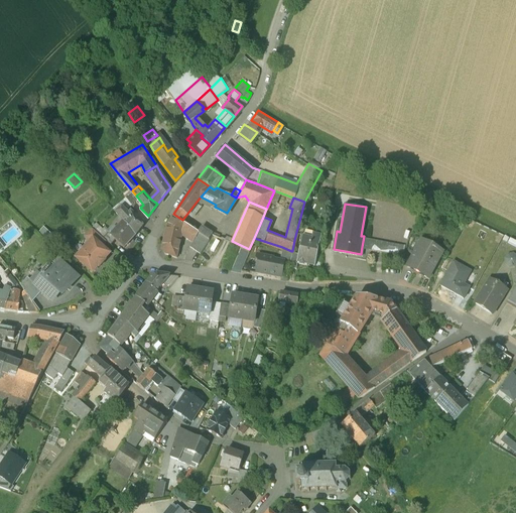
[(131,210),(129,212),(122,206),(117,211),(124,219),(135,232),(143,224),(131,210)]
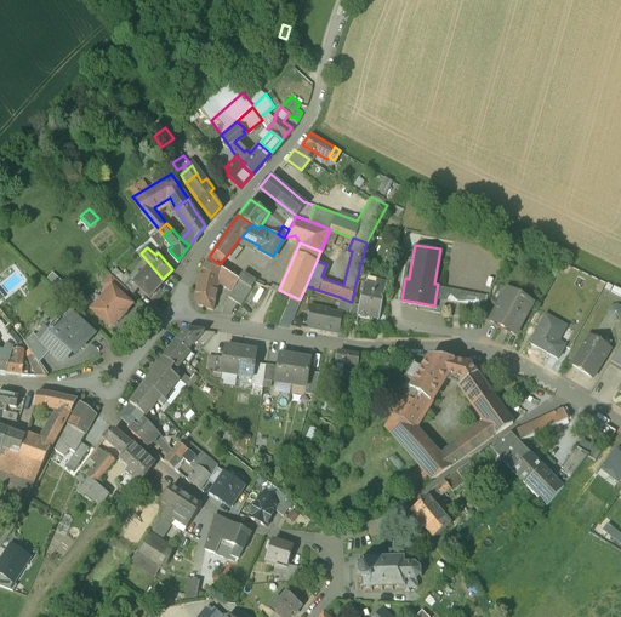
[(220,264),(209,257),(200,269),(194,295),(198,302),(212,307),(218,280),(231,289),(239,278),(238,276),(220,264)]
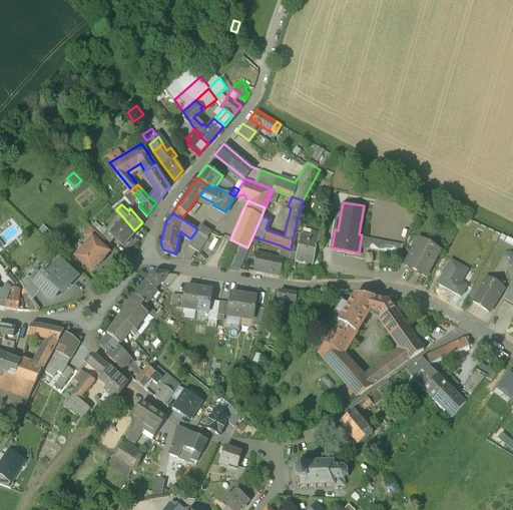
[(134,230),(123,217),(110,231),(123,242),(134,230)]
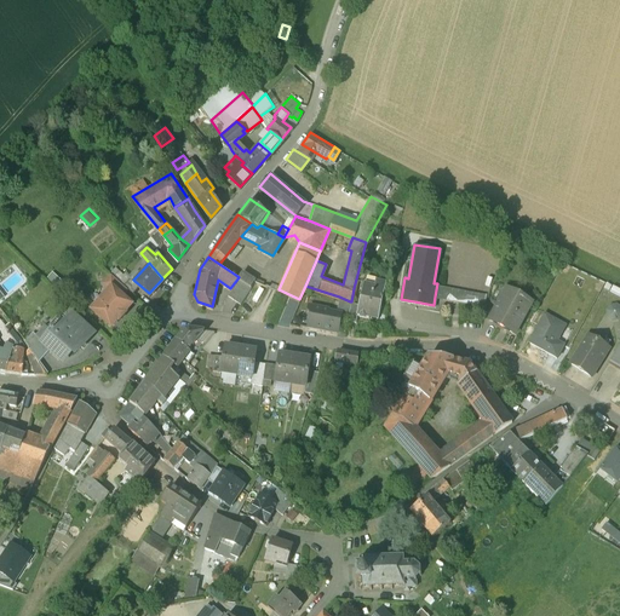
[(127,276),(115,265),(110,271),(112,272),(125,283),(131,276),(128,275),(127,276)]
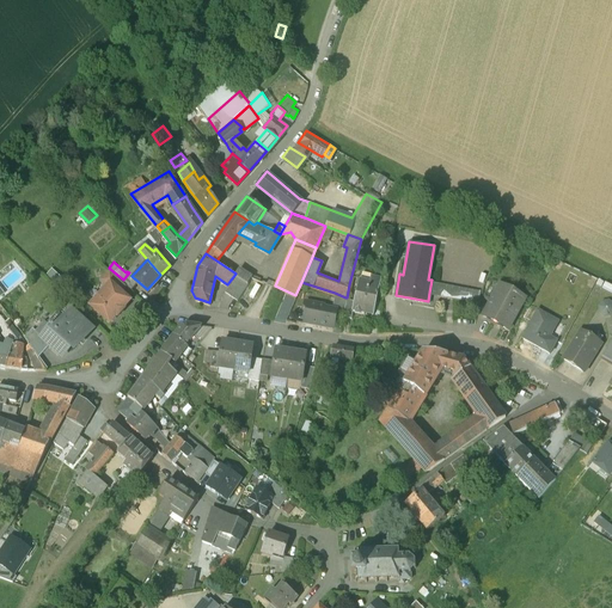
[(252,275),(238,266),(234,272),(236,274),(248,281),(252,275)]
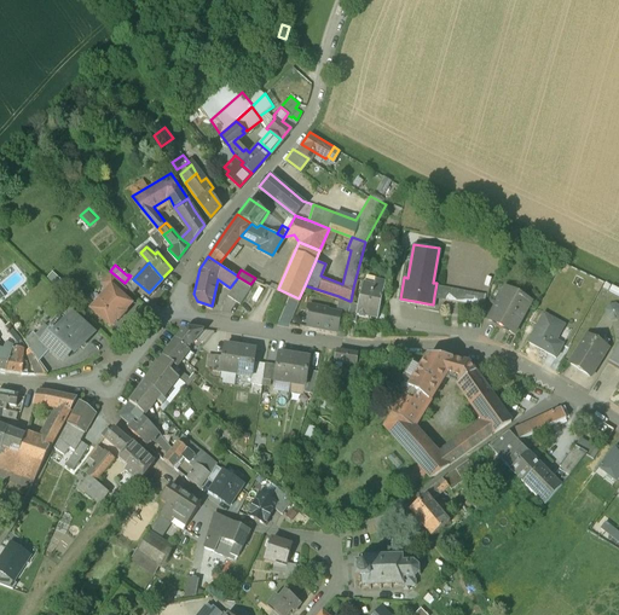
[(125,283),(111,272),(103,280),(110,286),(113,284),(121,293),(127,285),(125,283)]
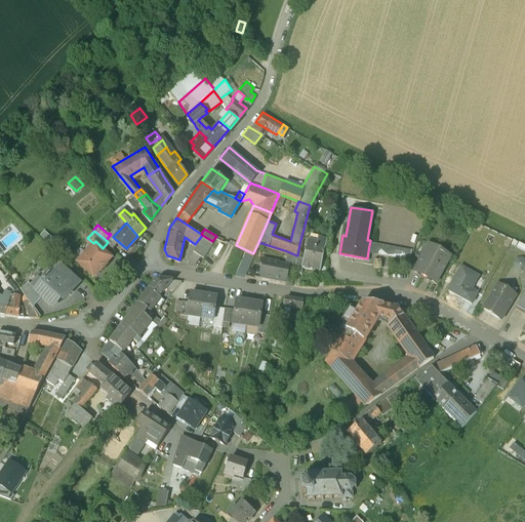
[(317,239),(309,238),(305,256),(303,266),(320,270),(323,256),(327,236),(318,234),(317,239)]
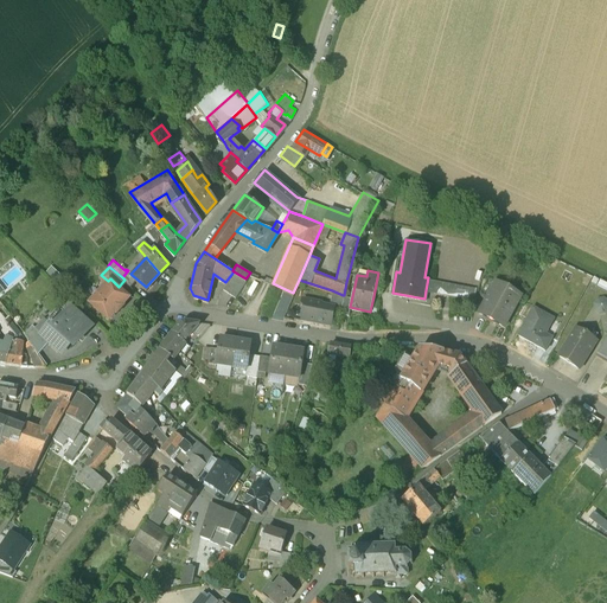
[(246,278),(234,271),(225,282),(223,287),(235,295),(246,278)]
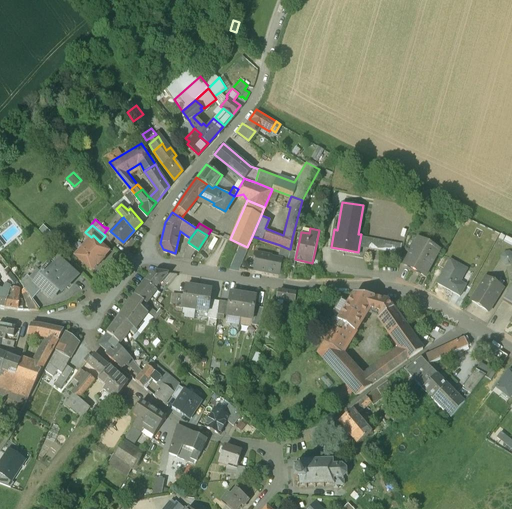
[(411,233),(404,245),(411,249),(417,237),(418,236),(411,233)]
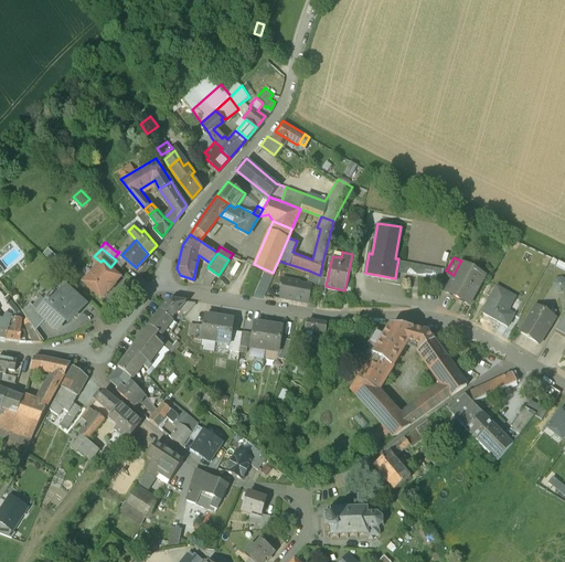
[(443,266),(398,258),(396,271),(440,278),(443,266)]
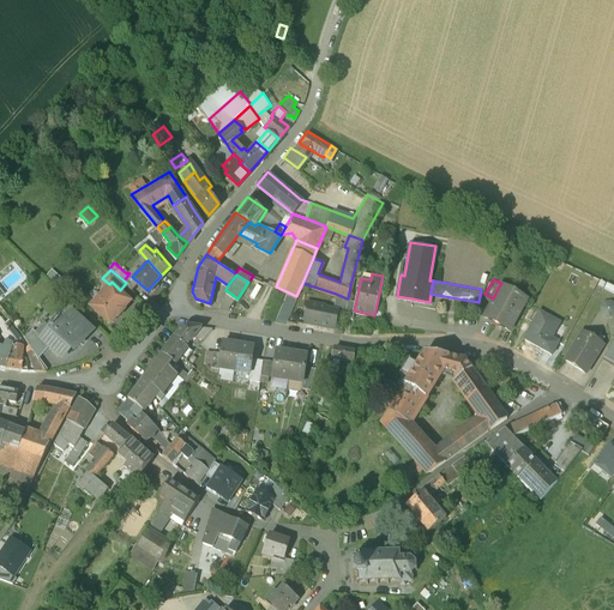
[(112,282),(109,284),(91,303),(110,320),(116,313),(118,314),(125,306),(124,306),(130,299),(120,290),(112,282)]
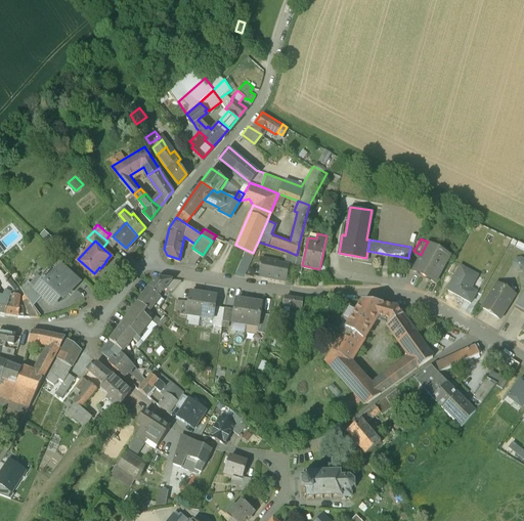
[(421,255),(413,268),(435,280),(448,255),(427,243),(421,255)]
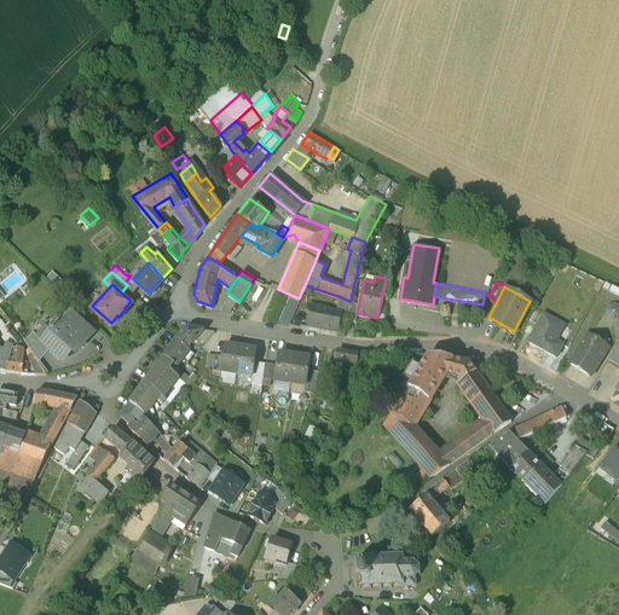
[(350,301),(339,296),(336,309),(340,311),(340,315),(347,317),(350,301)]
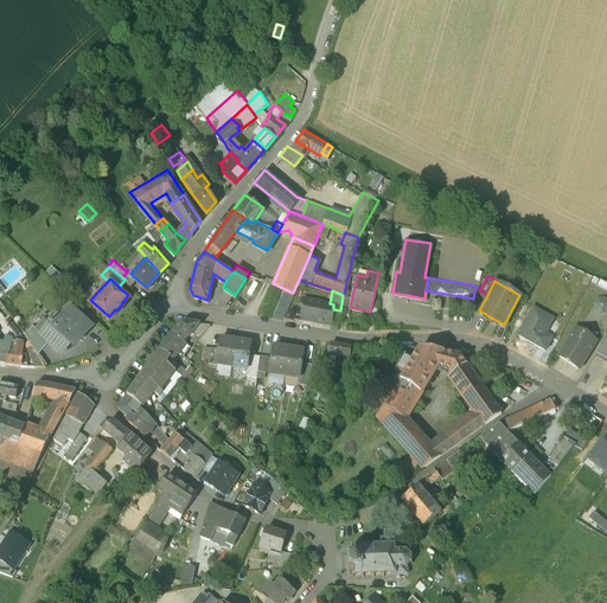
[(606,297),(600,293),(593,303),(605,312),(606,307),(606,297)]
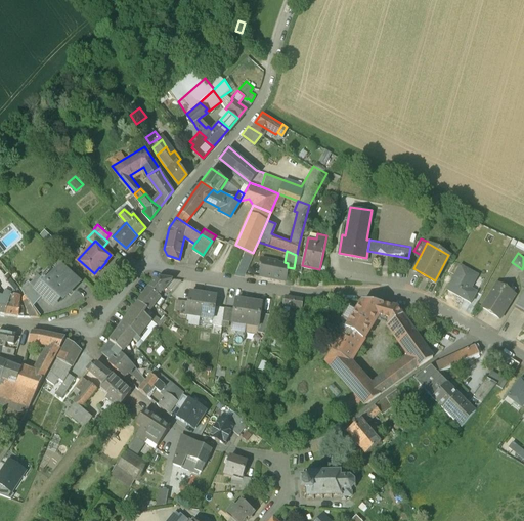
[(304,256),(297,255),(296,255),(294,268),(294,269),(301,270),(302,265),(304,256)]
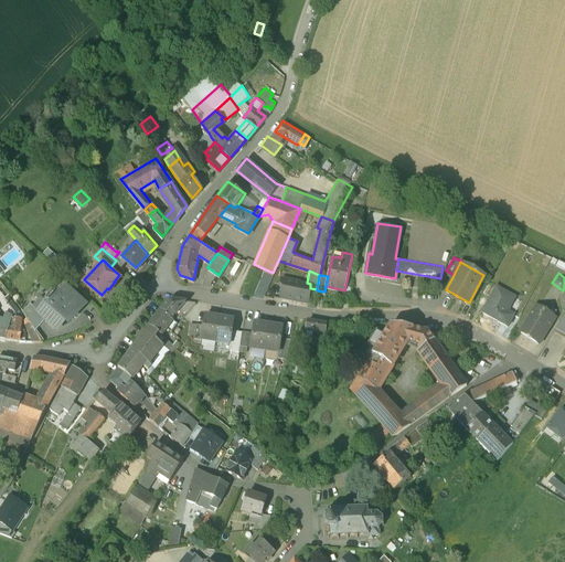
[(299,279),(281,276),(280,281),(283,284),(280,295),(307,300),(310,288),(310,284),(307,283),(298,281),(299,279)]
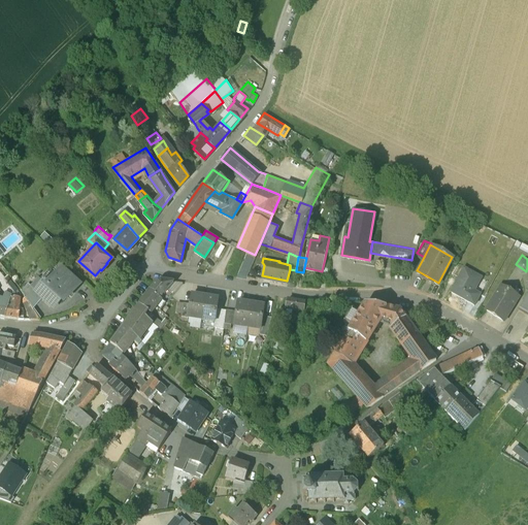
[(463,266),(458,274),(459,275),(451,290),(473,302),(480,292),(473,289),(481,276),(463,266)]
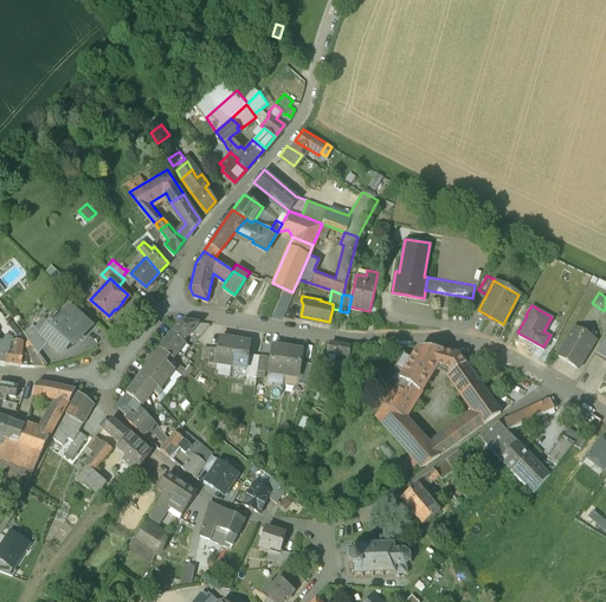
[(70,306),(65,312),(64,312),(59,317),(59,318),(55,324),(53,325),(70,340),(69,341),(72,344),(79,336),(79,337),(84,331),(83,331),(90,324),(70,306)]
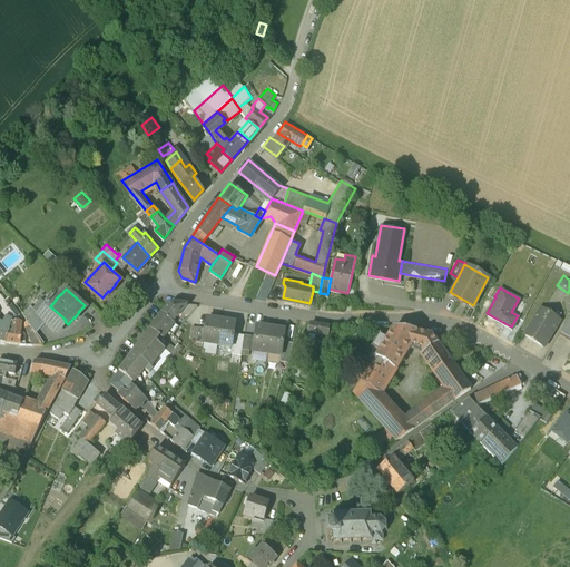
[(13,312),(0,294),(0,306),(6,314),(12,316),(13,312)]
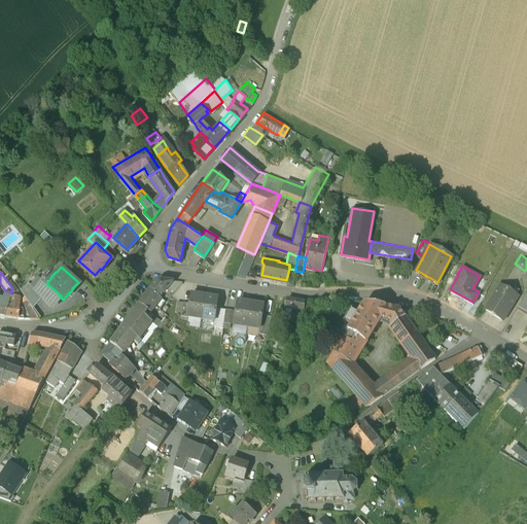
[(61,295),(46,283),(47,282),(39,275),(32,284),(42,294),(54,304),(60,297),(61,295)]
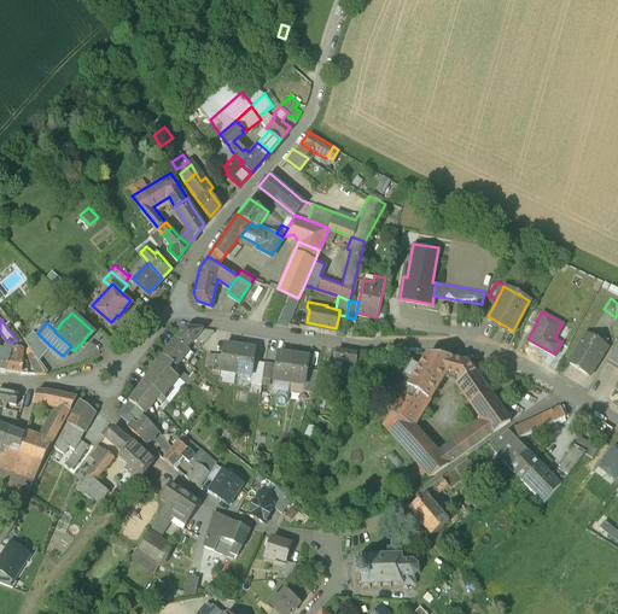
[(203,326),(190,325),(185,326),(175,337),(188,348),(194,352),(204,340),(196,334),(203,326)]
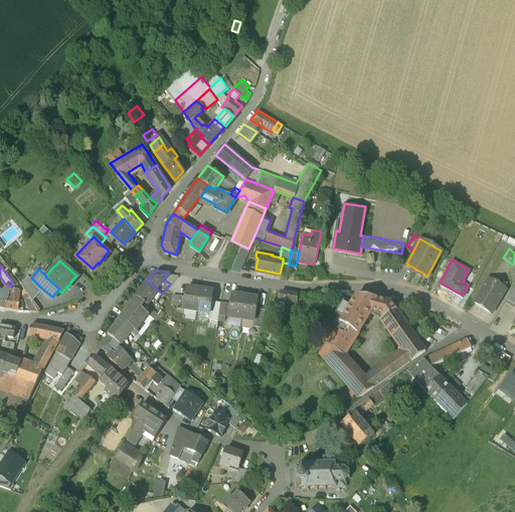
[(41,288),(31,278),(26,274),(20,281),(24,287),(32,298),(41,288)]
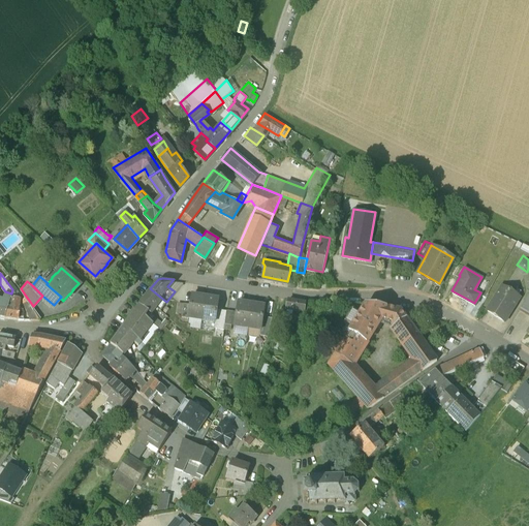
[(519,297),(501,285),(487,308),(504,319),(519,297)]
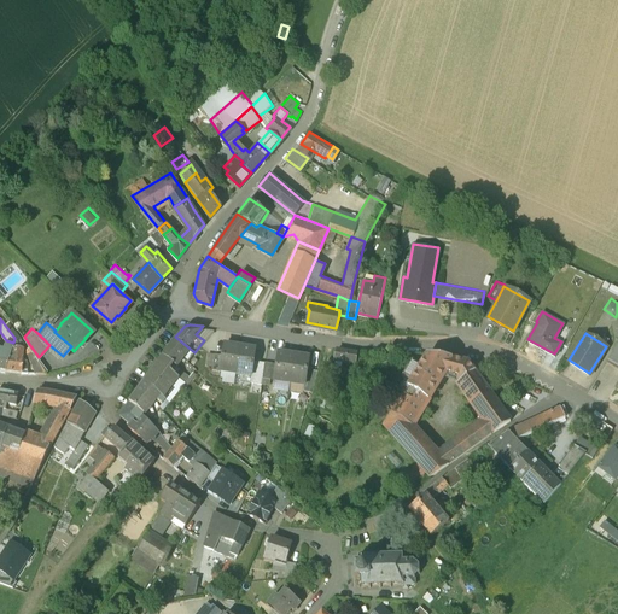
[(175,337),(162,352),(173,362),(175,363),(179,358),(181,356),(188,361),(194,352),(188,348),(175,337)]
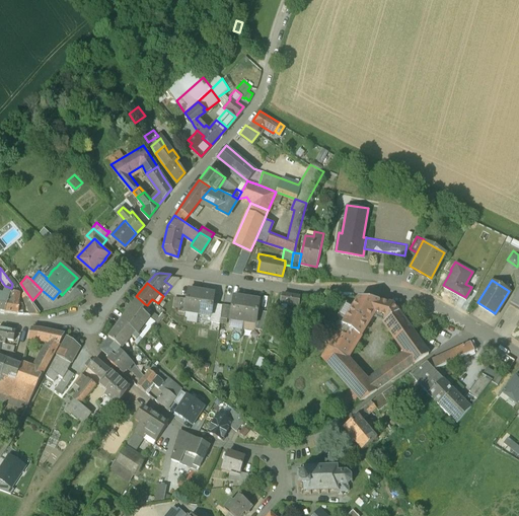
[(2,291),(0,290),(0,307),(4,309),(10,290),(11,288),(5,286),(4,285),(2,291)]
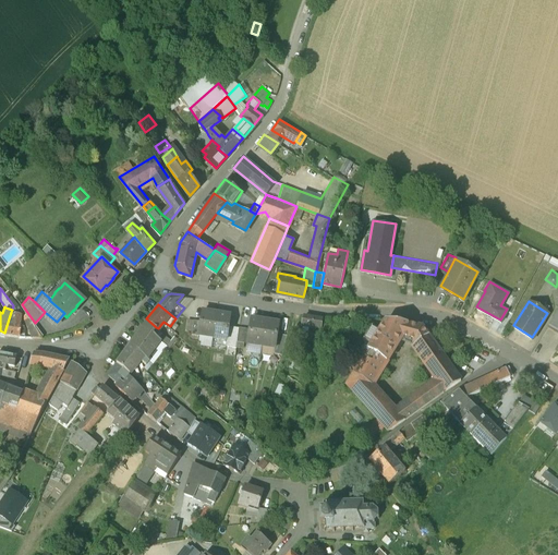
[(557,308),(548,324),(557,330),(557,308)]
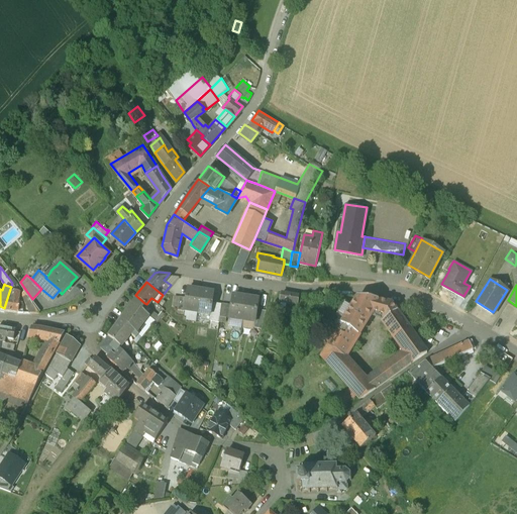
[(200,287),(188,286),(186,295),(184,308),(197,310),(200,287)]
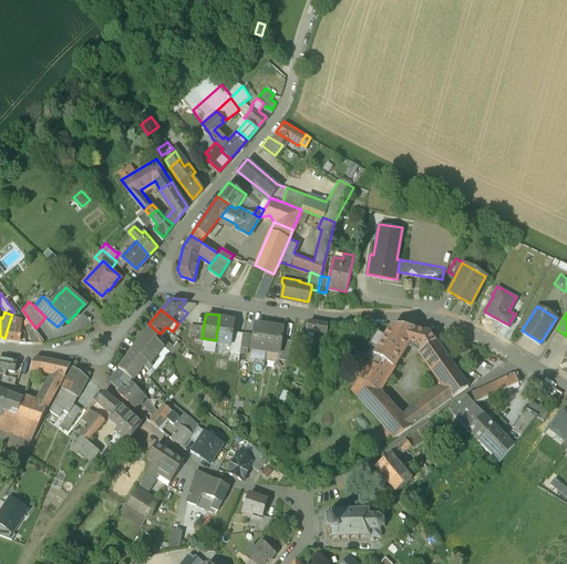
[(234,317),(219,315),(216,340),(229,342),(232,329),(234,317)]
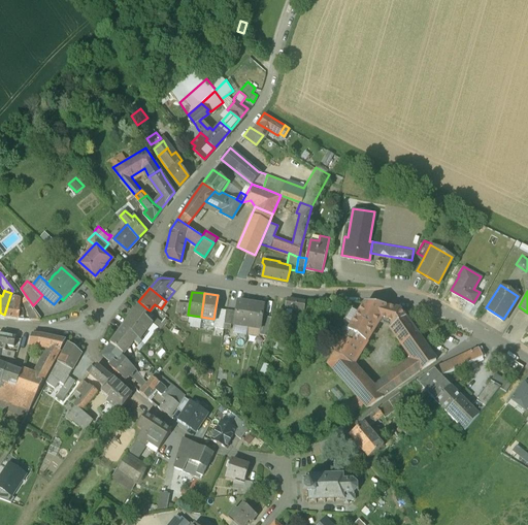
[(20,296),(10,295),(4,315),(18,317),(20,296)]
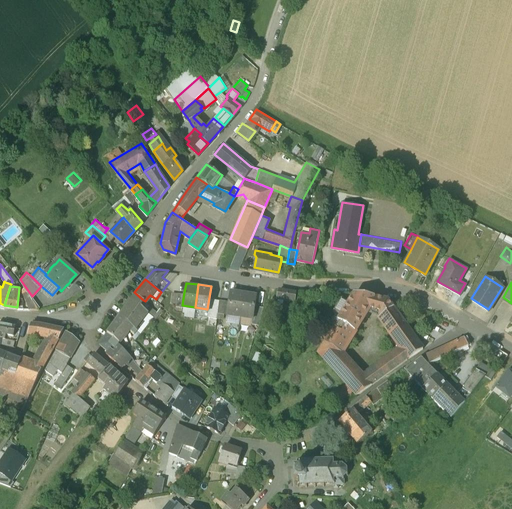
[(295,290),(279,287),(277,296),(294,298),(295,290)]
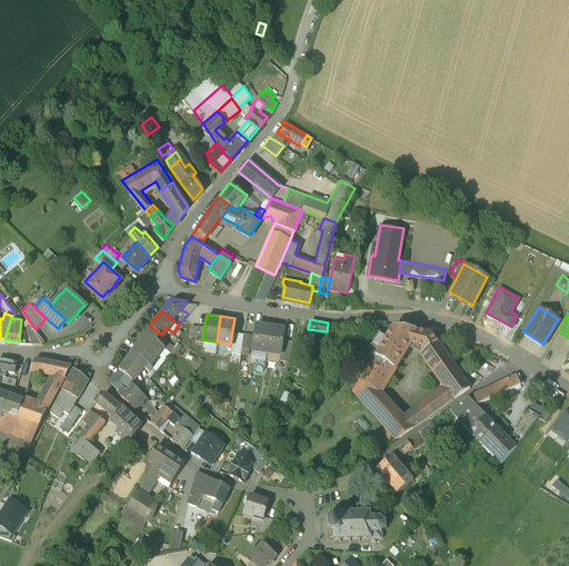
[(41,340),(29,321),(25,325),(32,340),(41,340)]
